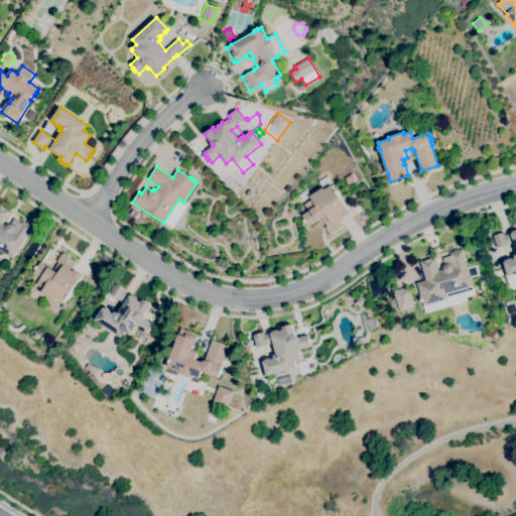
[(330,235),(326,228),(327,226),(321,218),(317,221),(309,227),(306,222),(305,223),(303,220),(304,219),(301,216),(308,211),(304,205),(312,200),(310,197),(303,201),(299,196),(307,190),(311,196),(323,187),(319,182),(329,176),(332,182),(324,187),(325,189),(332,185),(336,190),(337,189),(340,194),(338,195),(349,211),(349,210),(351,213),(343,219),(342,218),(339,219),(344,226),(330,235)]
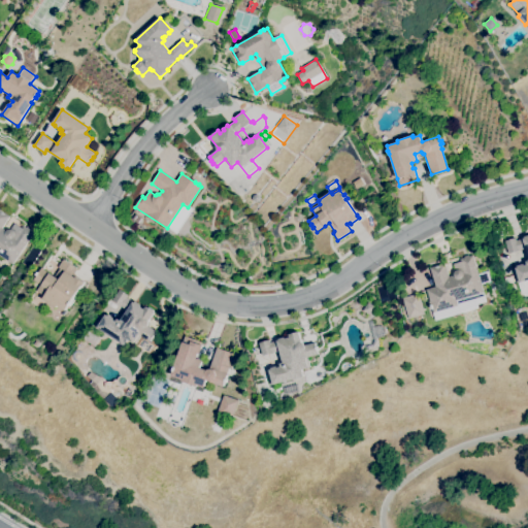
[(176,232),(169,227),(184,205),(191,210),(176,232)]
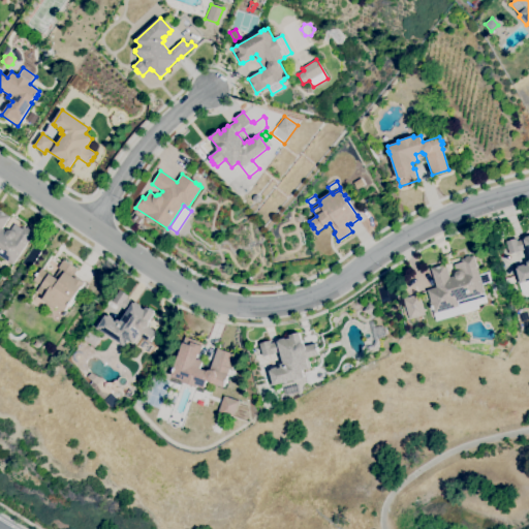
[(12,266),(0,256),(0,211),(9,217),(2,228),(5,230),(6,230),(6,229),(7,229),(8,229),(9,229),(10,229),(14,223),(22,228),(23,226),(33,232),(31,237),(12,266)]
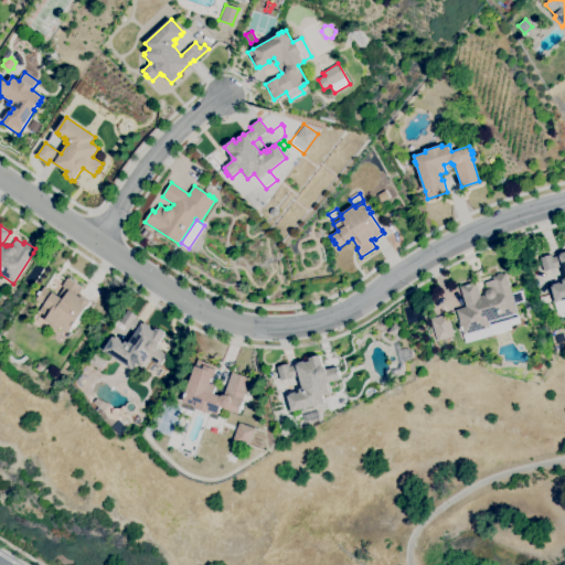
[(563,317),(562,317),(561,316),(560,316),(558,315),(557,313),(550,288),(554,286),(553,285),(561,283),(561,284),(564,283),(563,280),(564,279),(564,272),(563,266),(545,272),(541,258),(551,254),(552,257),(562,255),(561,254),(564,252),(564,317),(563,317)]
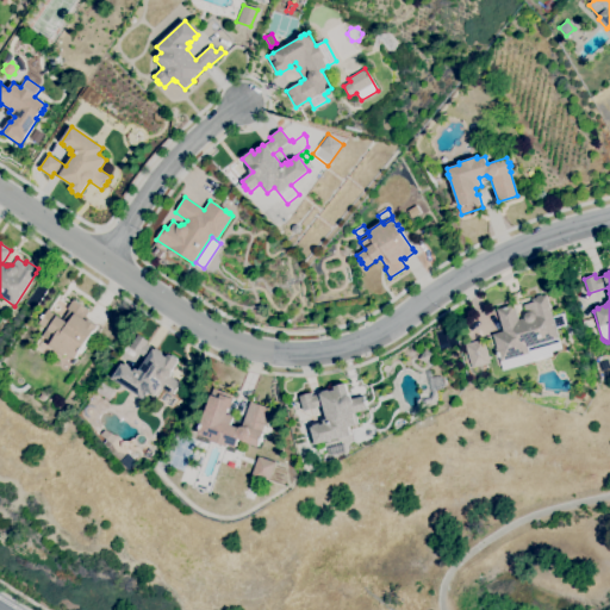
[(503,369),(499,358),(498,358),(496,348),(492,335),(503,331),(497,310),(514,304),(518,319),(524,318),(524,317),(524,316),(524,315),(526,315),(526,313),(523,305),(533,303),(531,299),(536,298),(535,296),(541,294),(542,296),(546,294),(552,316),(562,313),(566,327),(555,329),(558,337),(560,348),(552,352),(553,355),(503,369)]
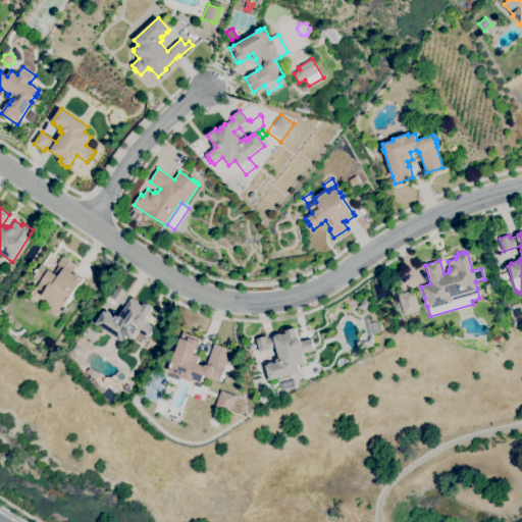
[(60,311),(54,307),(55,305),(42,296),(44,293),(37,288),(41,281),(34,276),(37,272),(36,271),(38,269),(39,269),(41,265),(54,274),(59,266),(57,264),(62,257),(76,266),(72,271),(84,279),(82,282),(81,281),(70,298),(71,299),(69,302),(68,302),(64,307),(63,307),(60,311)]
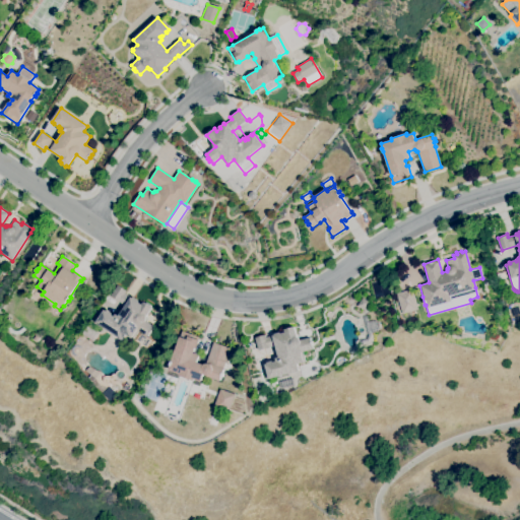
[(122,340),(96,322),(105,310),(107,312),(108,310),(113,313),(112,315),(114,316),(116,314),(119,316),(126,306),(111,296),(119,285),(127,291),(125,294),(133,299),(134,297),(139,301),(138,302),(142,305),(143,303),(151,308),(146,316),(146,317),(146,318),(146,319),(146,320),(145,321),(154,327),(152,330),(153,331),(151,334),(149,333),(147,336),(137,329),(132,338),(126,334),(122,340)]
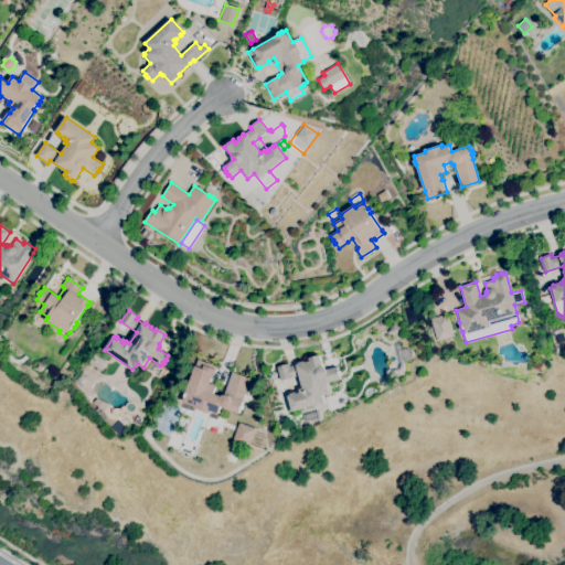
[(430,318),(436,340),(452,336),(447,313),(430,318)]
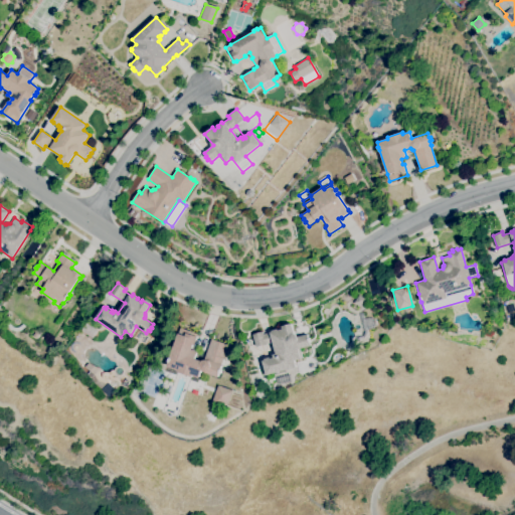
[(359,307),(353,303),(359,295),(365,299),(359,307)]
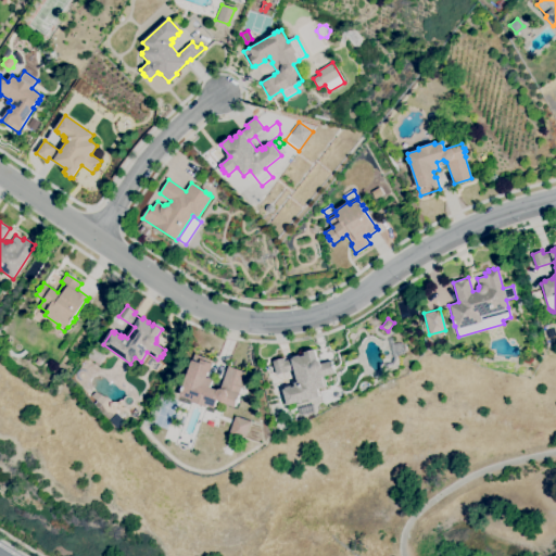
[(387,368),(386,365),(392,363),(394,358),(389,339),(392,338),(394,344),(401,342),(402,346),(405,345),(406,350),(404,351),(404,352),(402,353),(402,354),(396,356),(397,359),(394,366),(387,368)]
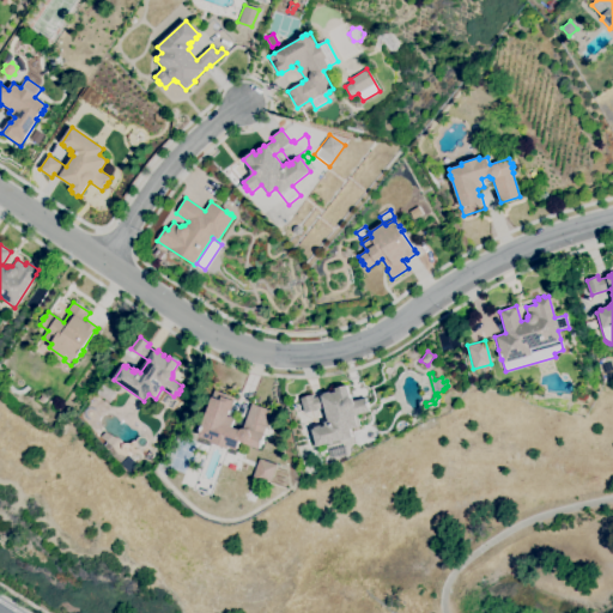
[(19,395),(13,393),(10,387),(8,381),(11,375),(14,376),(12,382),(13,386),(16,389),(19,390),(24,389),(28,386),(30,389),(25,394),(19,395)]
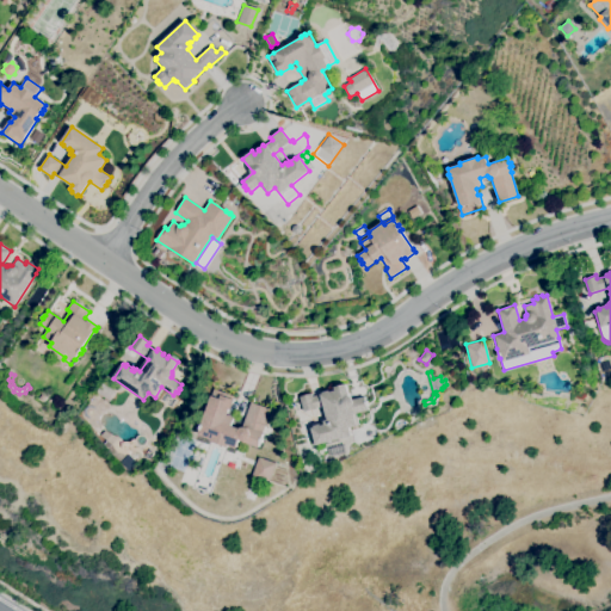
[(313,446),(308,429),(314,427),(314,426),(320,424),(320,426),(323,425),(323,421),(327,420),(323,406),(303,412),(300,396),(312,393),(313,396),(322,394),(322,392),(328,390),(329,392),(334,390),(333,388),(345,384),(349,396),(350,396),(350,397),(351,397),(352,399),(352,400),(364,396),(365,401),(366,401),(368,406),(366,406),(368,409),(353,414),(357,426),(350,427),(351,436),(313,446)]
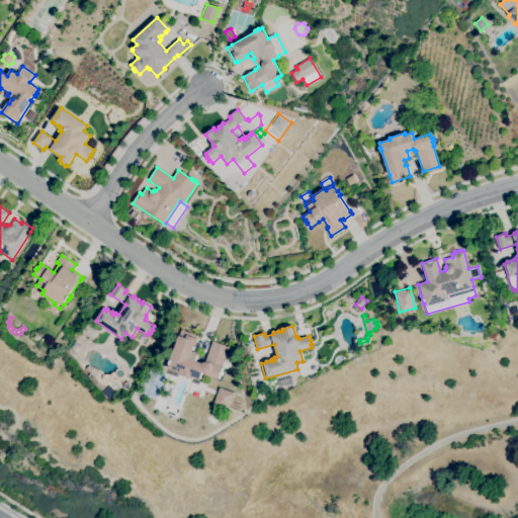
[(200,380),(193,377),(193,379),(178,374),(179,372),(168,368),(181,330),(200,336),(196,347),(194,347),(192,352),(198,354),(196,361),(202,363),(203,362),(204,362),(204,361),(205,361),(206,359),(212,341),(230,347),(223,366),(222,371),(223,372),(222,375),(220,374),(219,379),(202,373),(200,380)]
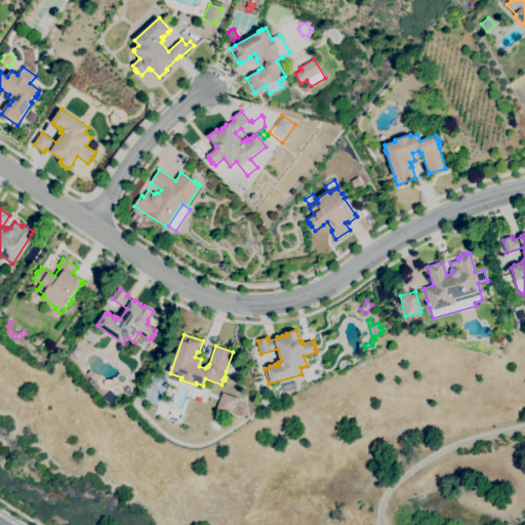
[(96,380),(87,374),(89,371),(98,377),(96,380)]
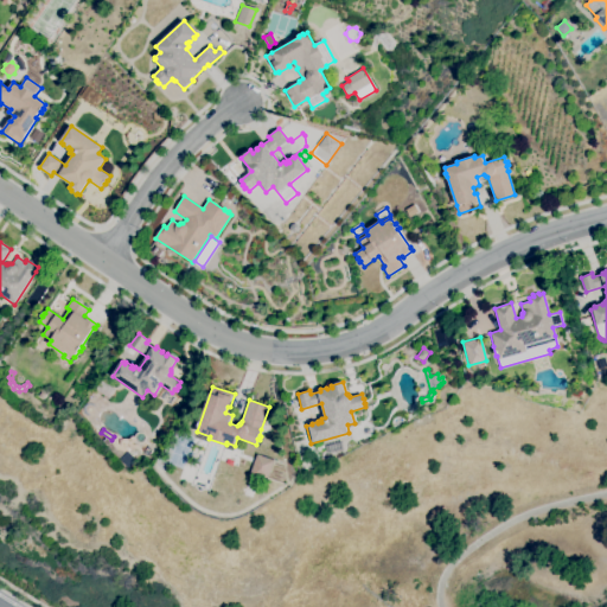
[(330,453),(328,453),(327,452),(327,451),(326,449),(326,448),(326,447),(327,446),(343,441),(345,449),(330,453)]
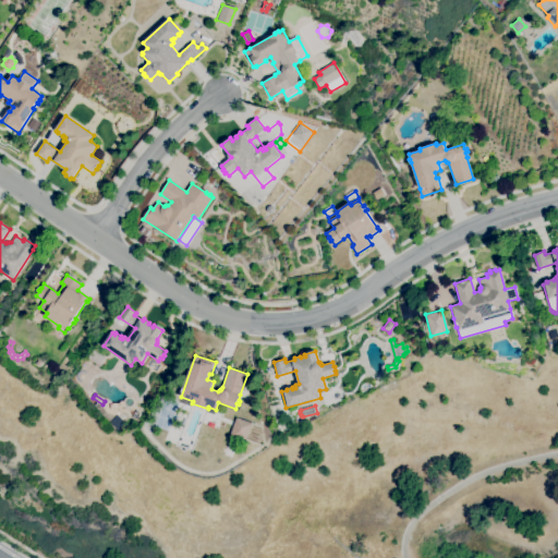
[(245,441),(230,436),(237,417),(252,423),(245,441)]
